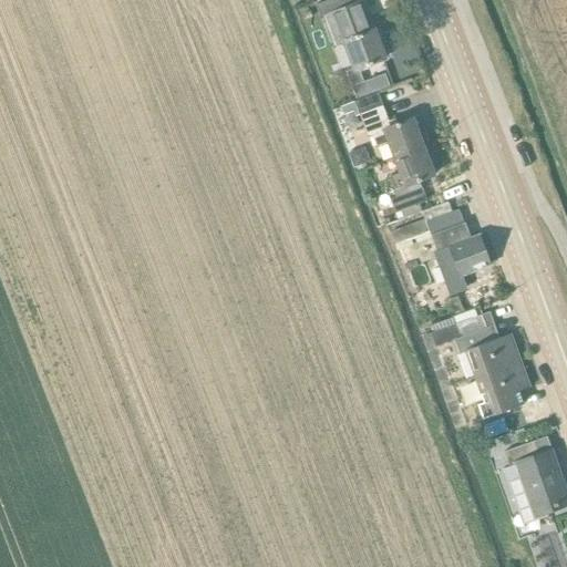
[(342,8),(339,0),(330,0),(313,6),(320,22),(313,26),(323,50),(337,45),(337,47),(342,44),(352,71),(384,59),(363,0),(342,8)]
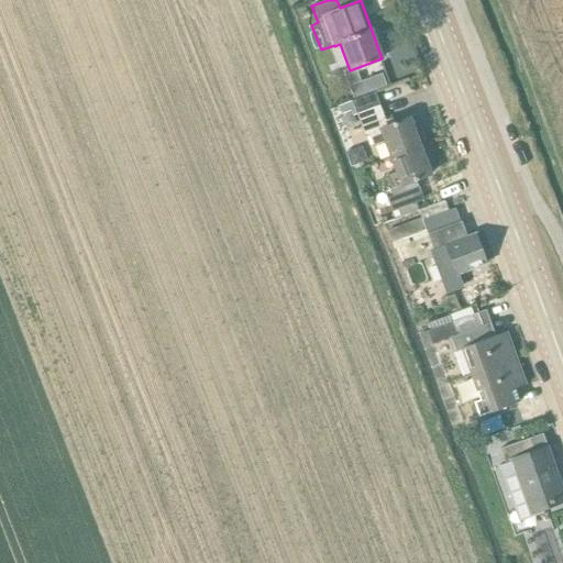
[(381,74),(365,79),(370,91),(385,86),(381,74)]
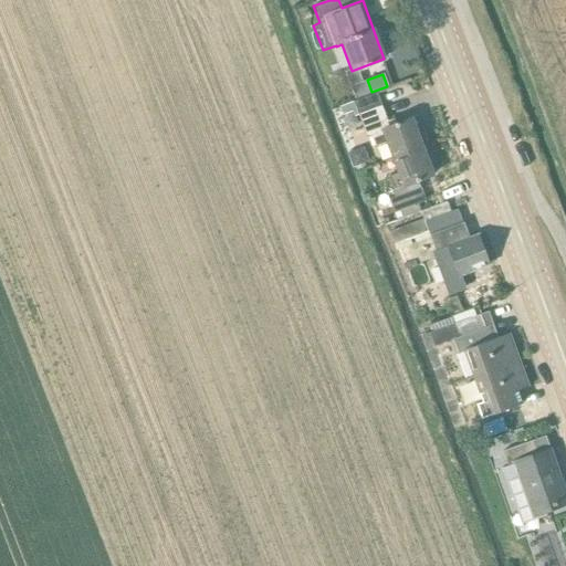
[(394,158),(427,146),(420,130),(415,133),(409,118),(395,124),(392,119),(386,122),(375,92),(353,101),(367,137),(371,135),(375,146),(388,142),(394,158)]
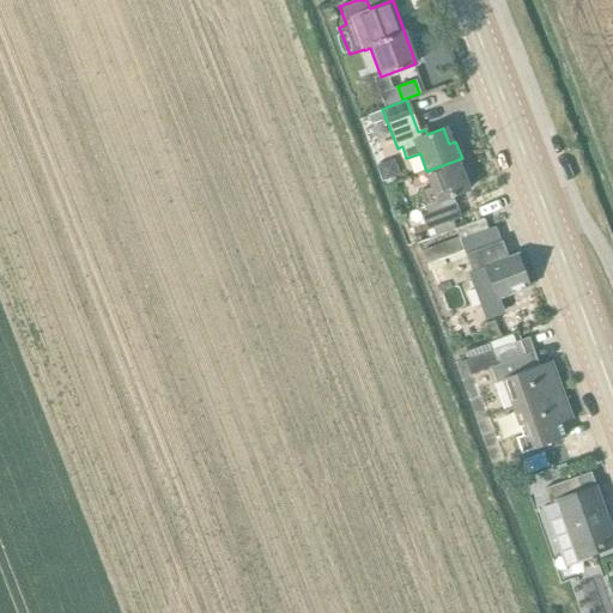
[(462,158),(426,171),(432,187),(419,192),(426,211),(420,213),(422,214),(406,220),(414,246),(431,240),(456,230),(455,229),(447,204),(441,206),(438,200),(467,189),(461,173),(466,170),(462,158)]
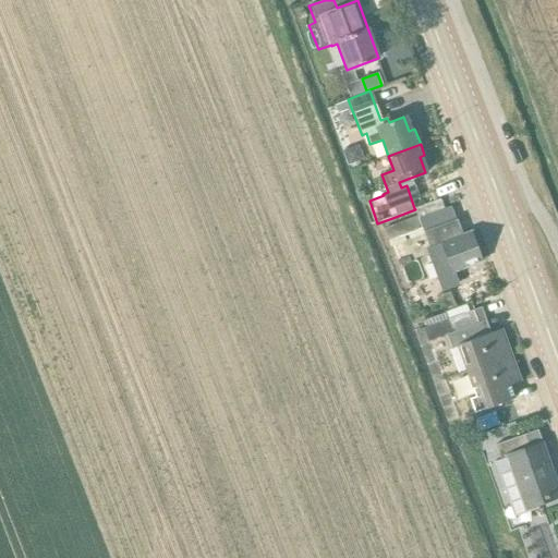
[(437,199),(414,208),(415,209),(417,215),(419,218),(444,209),(439,198),(437,199)]
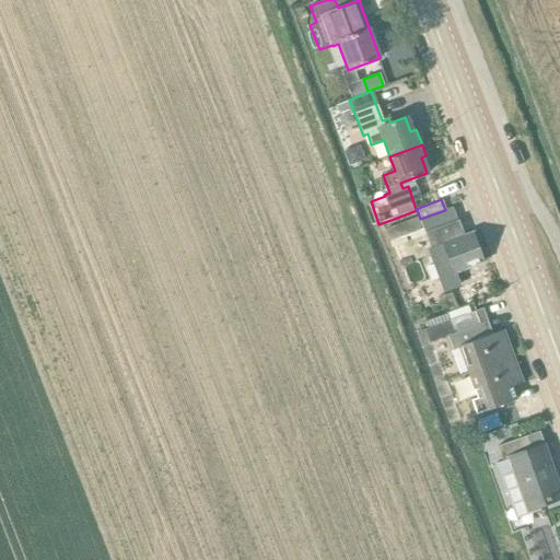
[(389,243),(394,241),(424,230),(420,219),(419,216),(384,229),(389,243)]
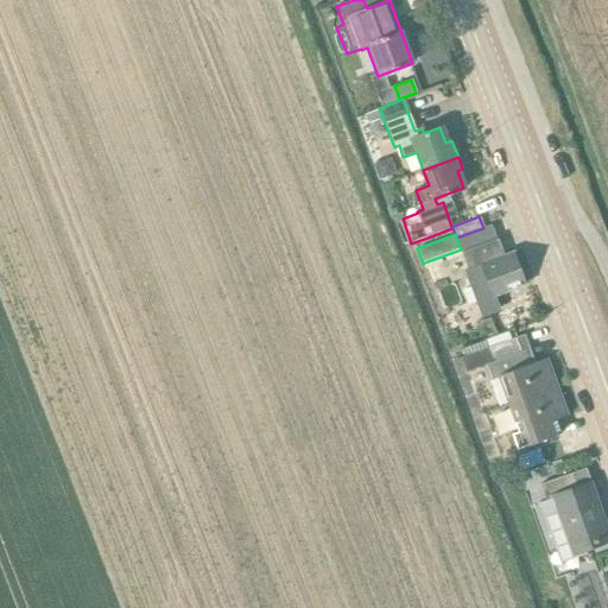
[(496,261),(491,242),(461,253),(467,271),(468,270),(468,272),(480,267),(481,272),(468,276),(482,315),(498,309),(493,296),(526,284),(515,254),(496,261)]
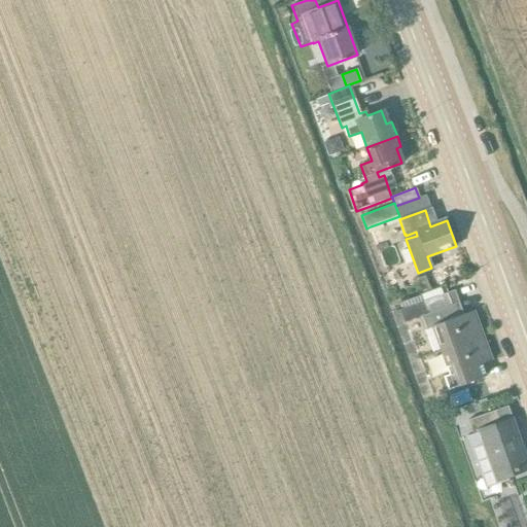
[(440,351),(484,336),(475,311),(457,317),(448,291),(422,301),(398,310),(403,322),(421,316),(426,328),(430,327),(440,351)]
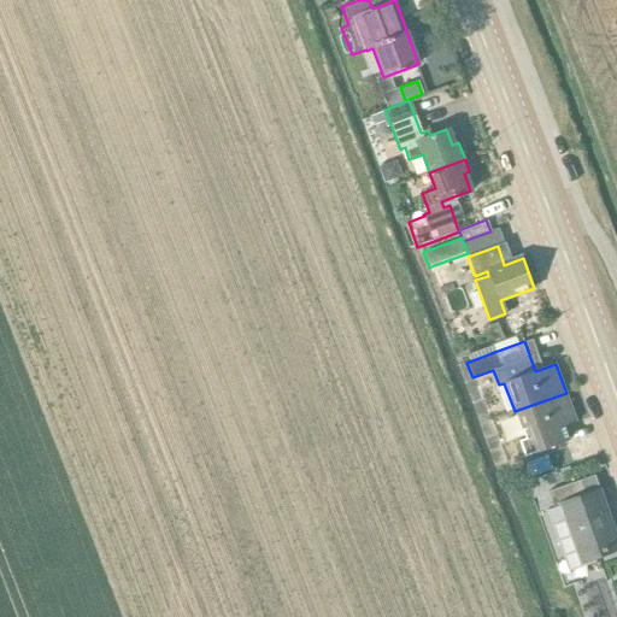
[(566,393),(515,411),(524,439),(518,441),(523,456),(569,439),(564,425),(577,421),(566,393)]
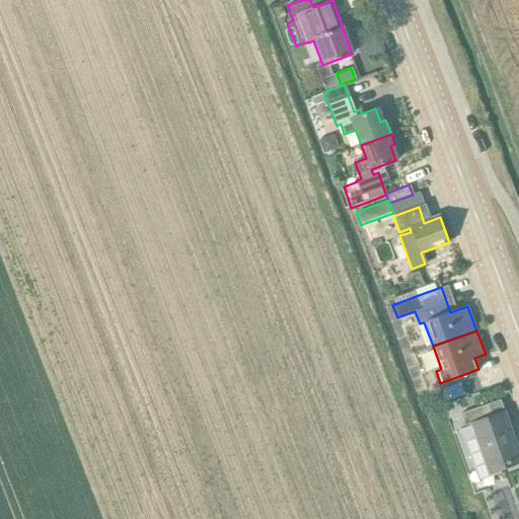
[(460,383),(442,389),(446,401),(464,395),(460,383)]
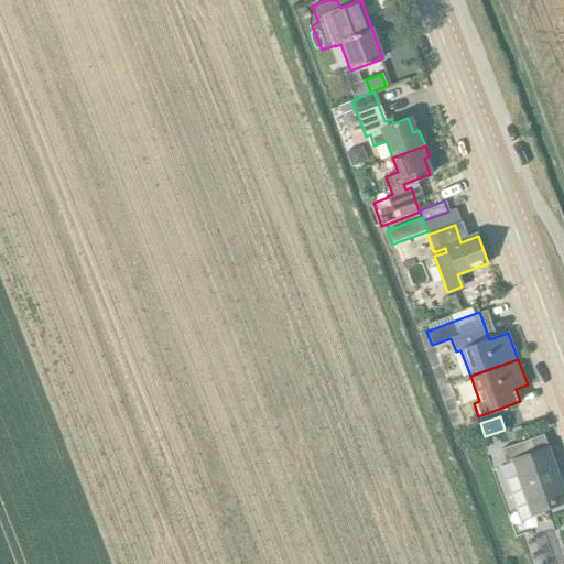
[(535,453),(531,437),(500,449),(506,465),(512,462),(531,513),(563,501),(563,492),(548,448),(535,453)]
